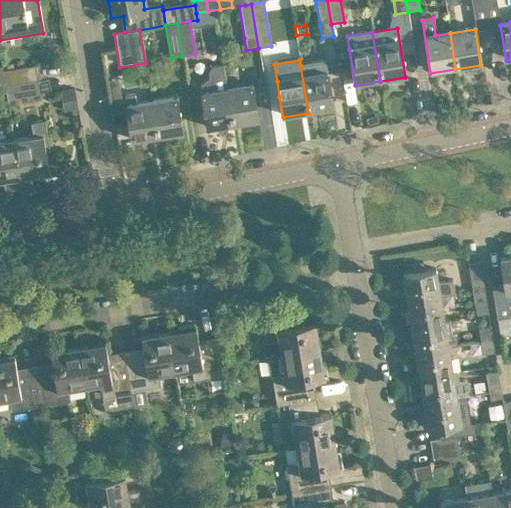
[(308,113),(333,109),(327,73),(325,61),(300,65),(308,113)]
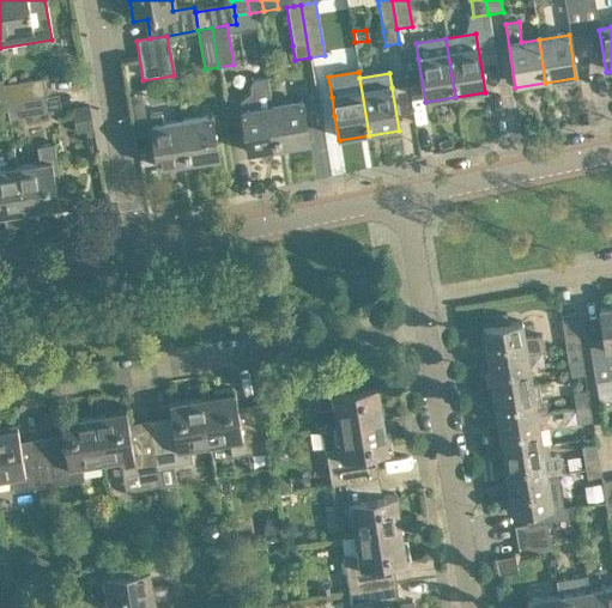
[(278,150),(271,107),(266,79),(253,81),(249,86),(250,93),(240,102),(244,132),(248,154),(278,150)]
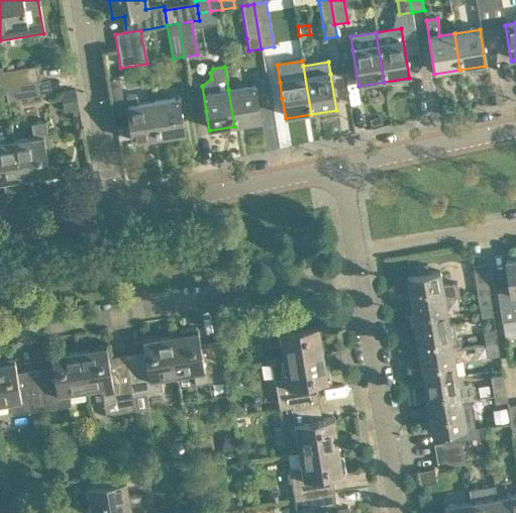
[(4,88),(38,83),(35,68),(2,73),(4,88)]
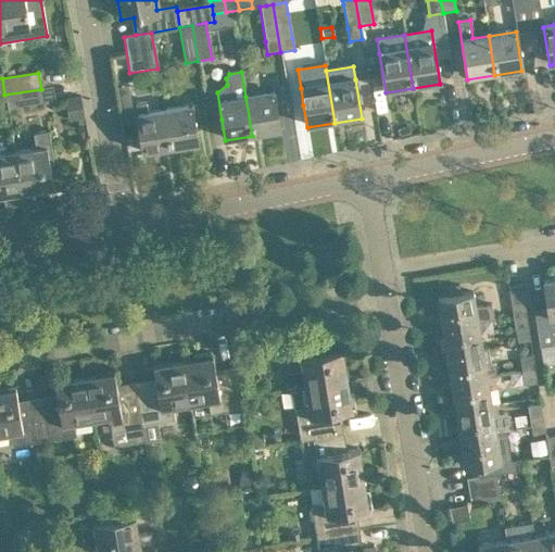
[(8,111),(43,104),(41,89),(4,95),(8,111)]
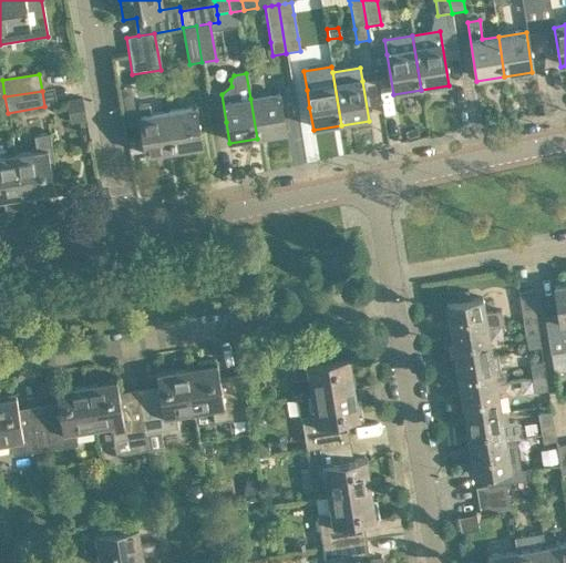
[(257,139),(285,134),(281,112),(278,94),(250,99),(257,139)]
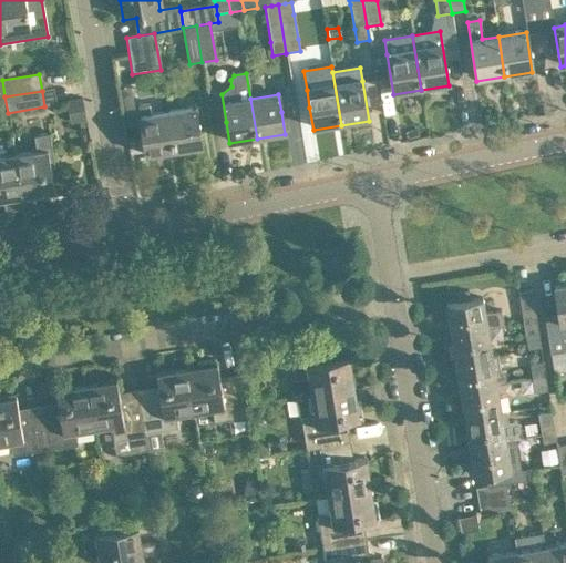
[(150,115),(147,104),(137,106),(146,157),(174,153),(167,113),(150,115)]
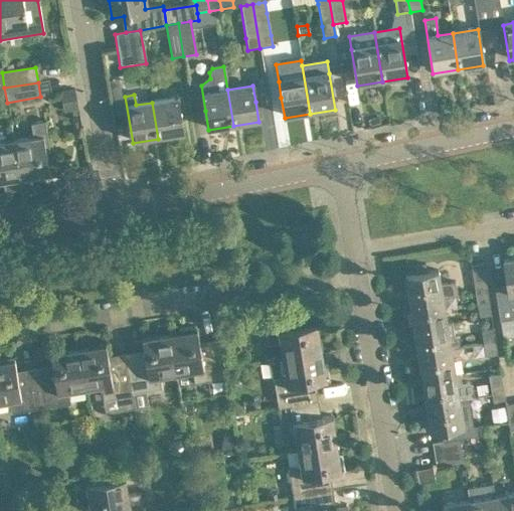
[(158,139),(183,134),(177,99),(152,103),(158,139)]
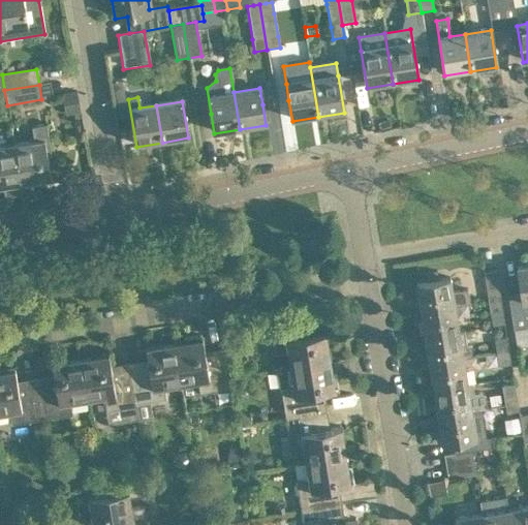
[(125,103),(114,104),(116,116),(127,115),(125,103)]
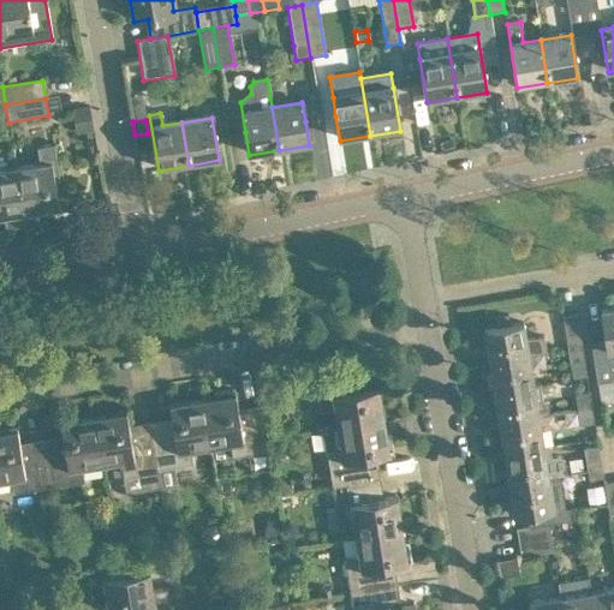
[(40,167),(16,171),(23,214),(25,214),(43,210),(59,208),(54,184),(53,177),(58,175),(53,147),(36,149),(40,167)]
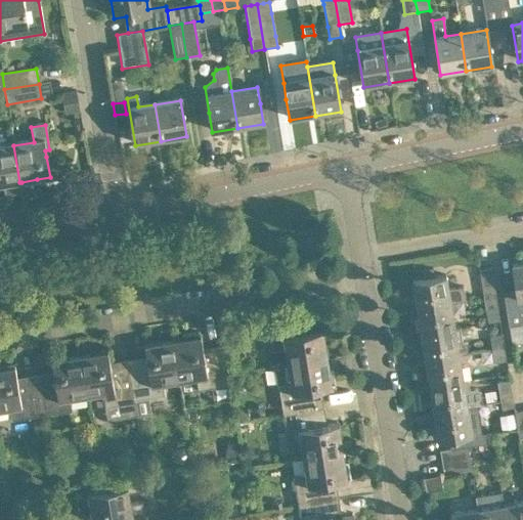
[(0,185),(3,185),(17,183),(19,182),(13,145),(0,147),(0,185)]
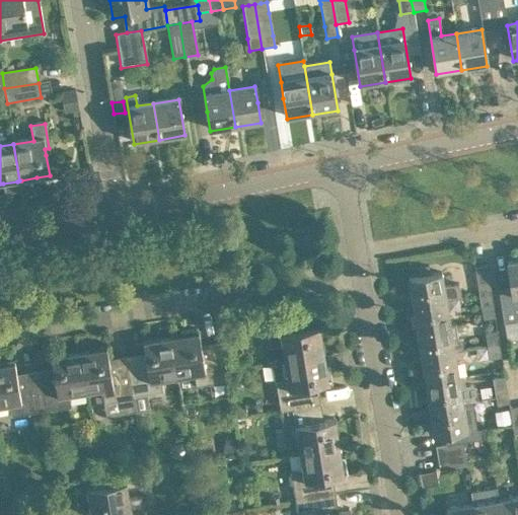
[(512,295),(500,297),(503,317),(504,324),(506,324),(508,340),(517,338),(517,262),(507,264),(511,289),(512,295)]
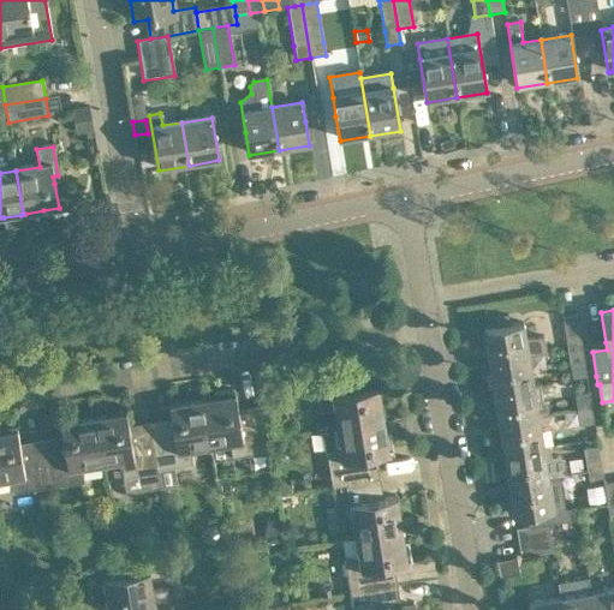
[(567,350),(582,348),(576,316),(562,318),(567,350)]
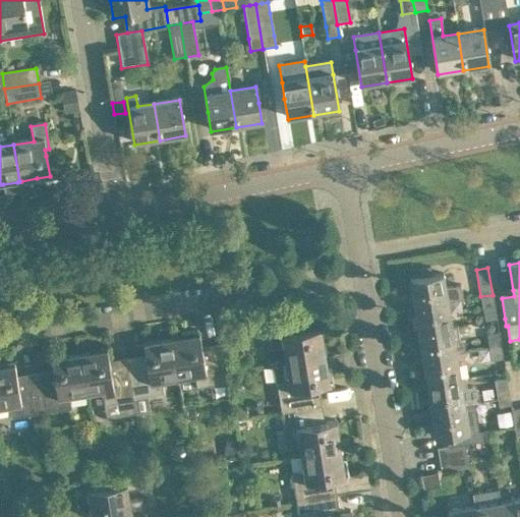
[(443,276),(409,281),(413,307),(447,302),(462,299),(460,287),(445,289),(443,276)]
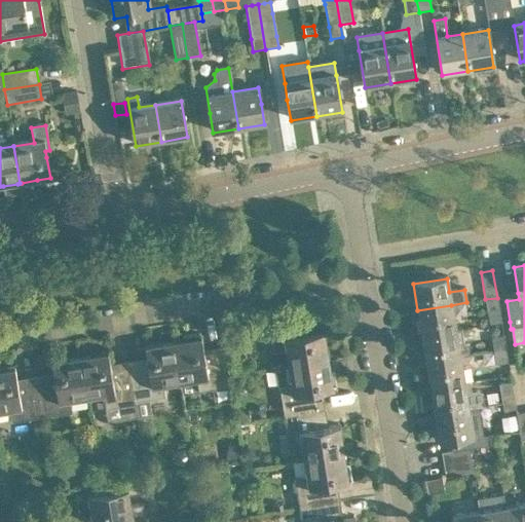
[(487,312),(499,310),(497,298),(485,299),(487,312)]
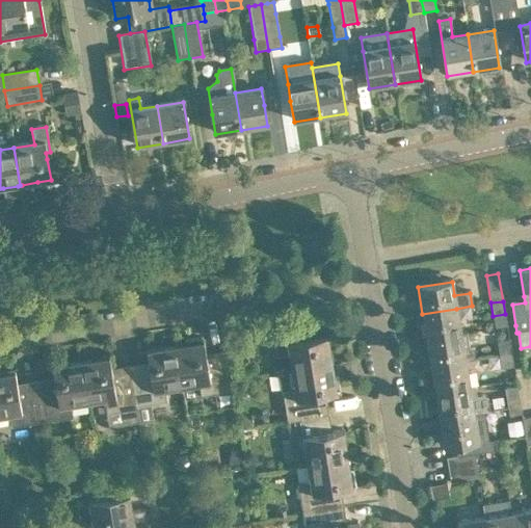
[(456,309),(422,314),(427,341),(461,336),(456,309)]
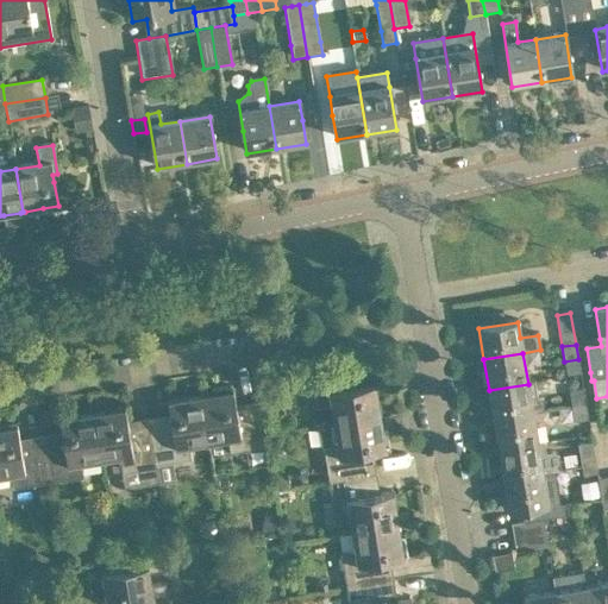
[(359,389),(356,367),(358,367),(358,366),(311,373),(317,409),(332,406),(336,426),(378,419),(374,388),(376,387),(375,385),(359,389)]
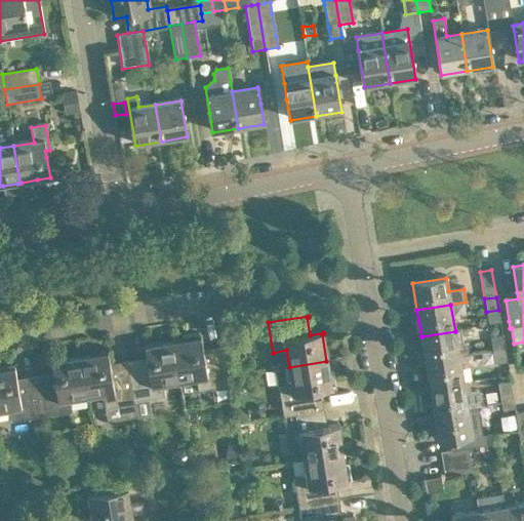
[(455,331),(421,336),(426,363),(459,357),(457,346),(462,346),(459,330),(455,331)]
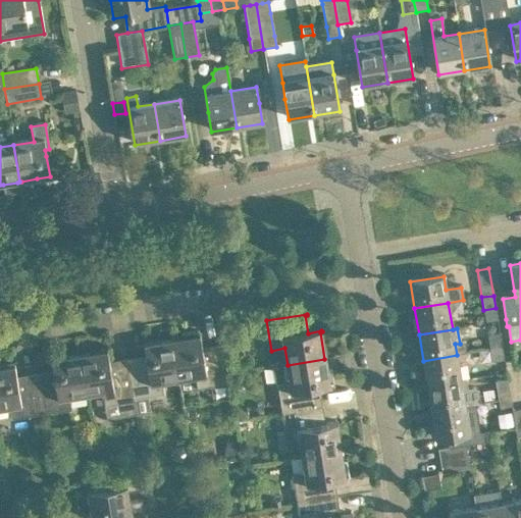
[(181,341),(171,342),(177,379),(195,377),(197,390),(227,384),(224,365),(223,360),(221,347),(220,347),(208,349),(208,352),(202,353),(200,338),(199,338),(198,332),(181,335),(181,341)]
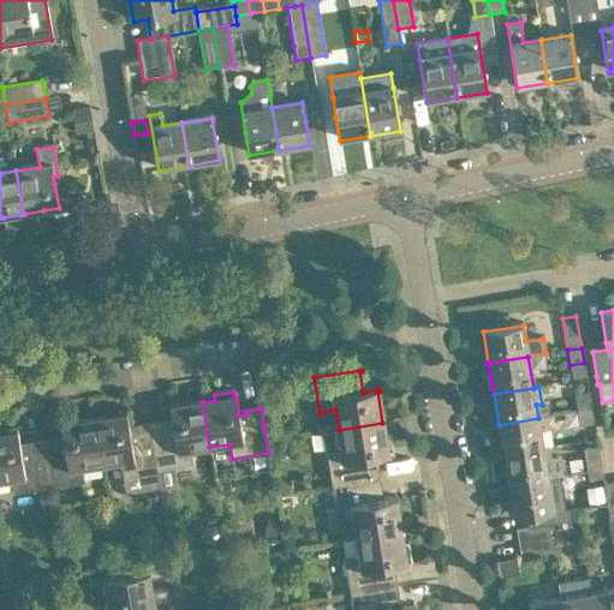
[(588,394),(574,395),(576,408),(577,412),(590,410),(590,406),(588,394)]
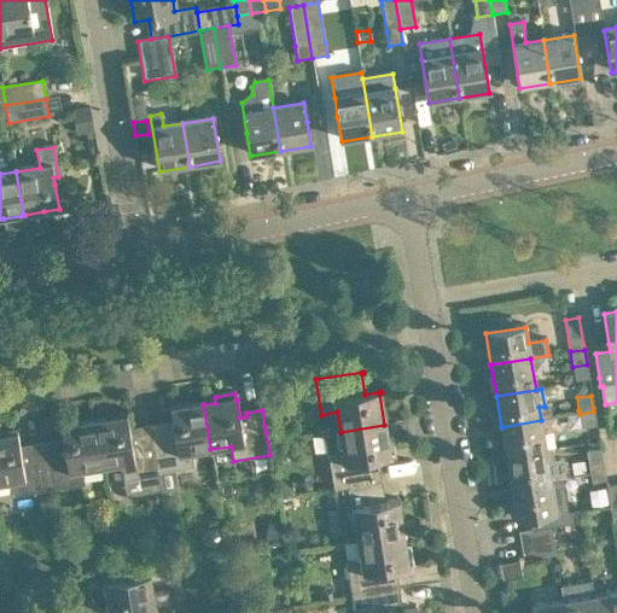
[(166,426),(151,428),(156,459),(158,473),(170,472),(174,471),(193,468),(191,453),(210,449),(203,404),(172,409),(170,410),(173,428),(167,430),(166,426)]
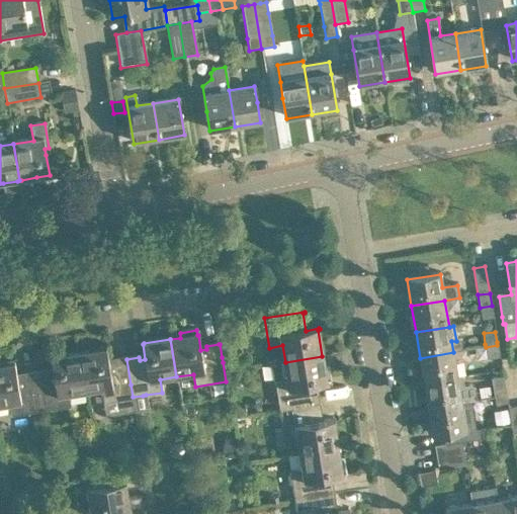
[(497,345),(486,347),(486,350),(488,360),(499,358),(498,348),(497,345)]
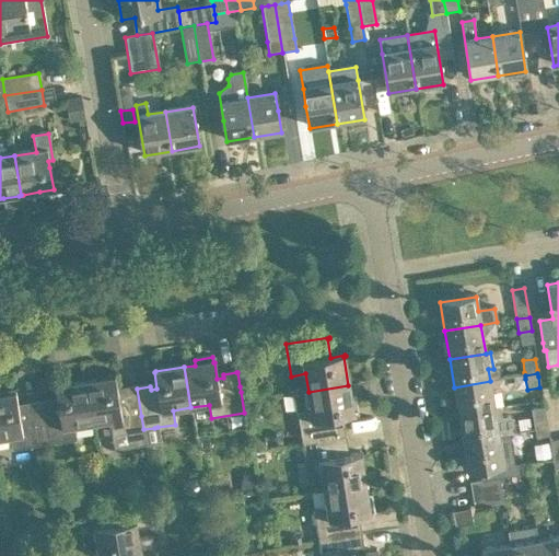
[(114,379),(85,383),(92,424),(109,421),(111,427),(112,435),(126,432),(128,448),(146,444),(143,429),(141,416),(137,389),(125,391),(124,391),(125,394),(118,395),(117,392),(115,379),(114,379)]
